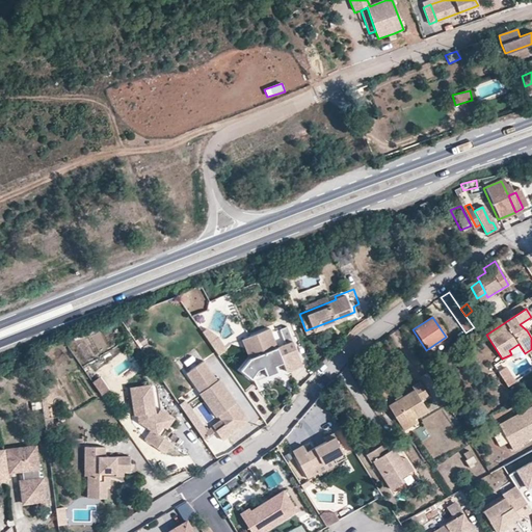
[(210,341),(218,336),(207,327),(203,330),(210,341)]
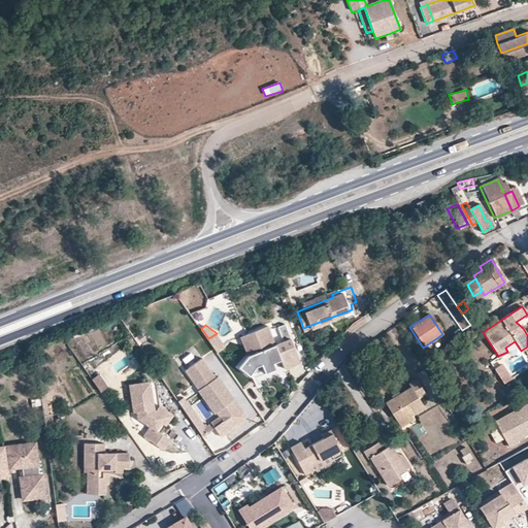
[(265,343),(273,340),(268,326),(248,334),(255,353),(249,357),(238,368),(250,376),(257,368),(262,366),(266,374),(276,370),(274,364),(282,361),(286,370),(301,364),(291,339),(275,345),(268,350),(265,343)]
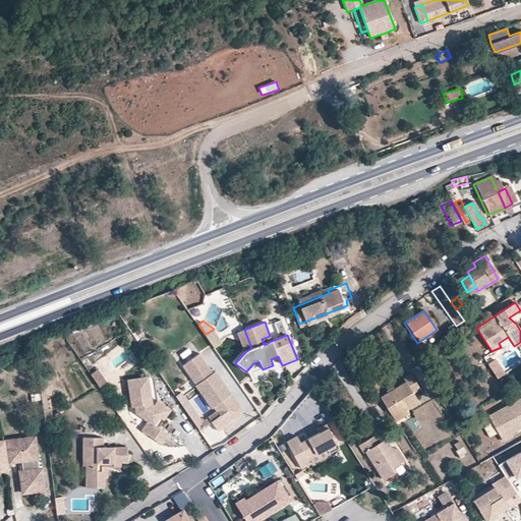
[(214,346),(222,341),(214,329),(206,334),(214,346)]
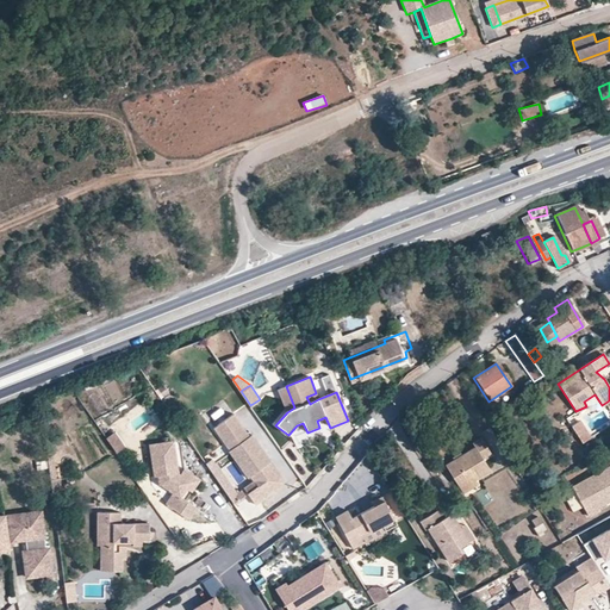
[(278,390),(287,412),(294,408),(286,386),(278,390)]
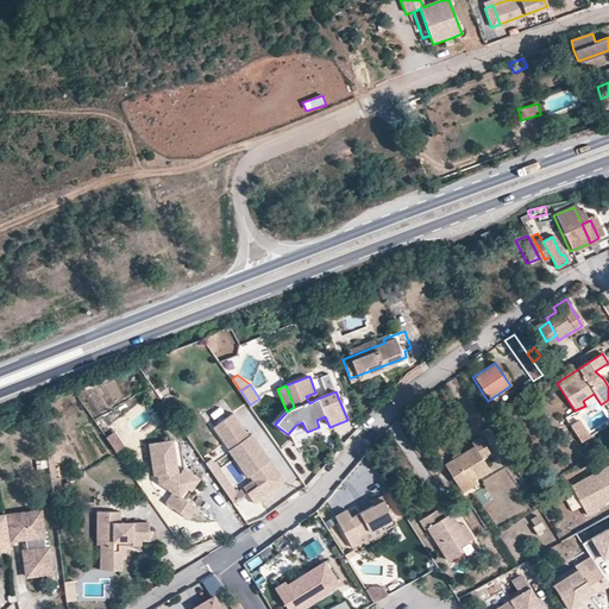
[(318,399),(315,393),(306,396),(309,403),(318,399)]
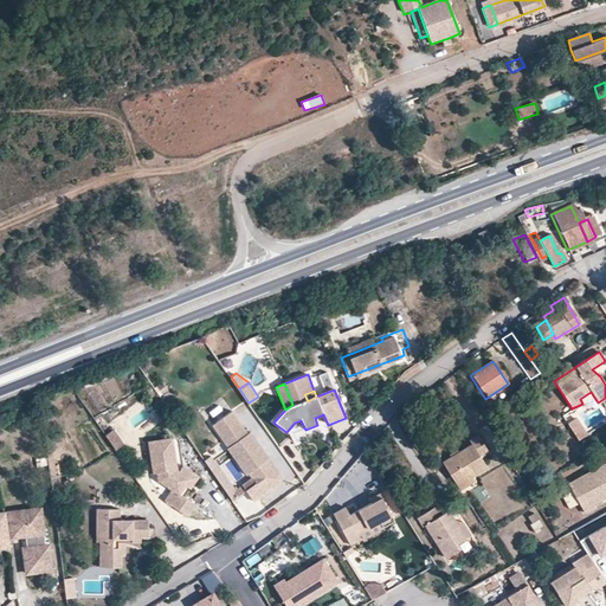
[(256,484),(245,491),(252,503),(279,485),(281,478),(251,433),(249,436),(233,412),(213,425),(229,449),(238,442),(249,457),(238,464),(246,475),(249,474),(252,479),(256,484)]
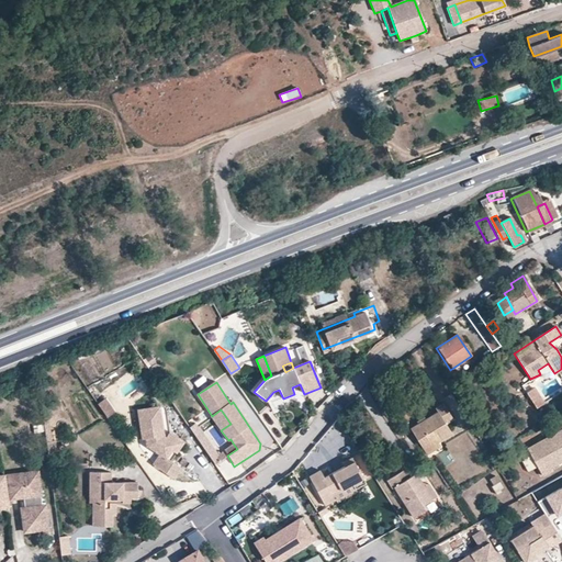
[(538,409),(543,406),(536,393),(539,392),(537,389),(528,394),(538,409)]
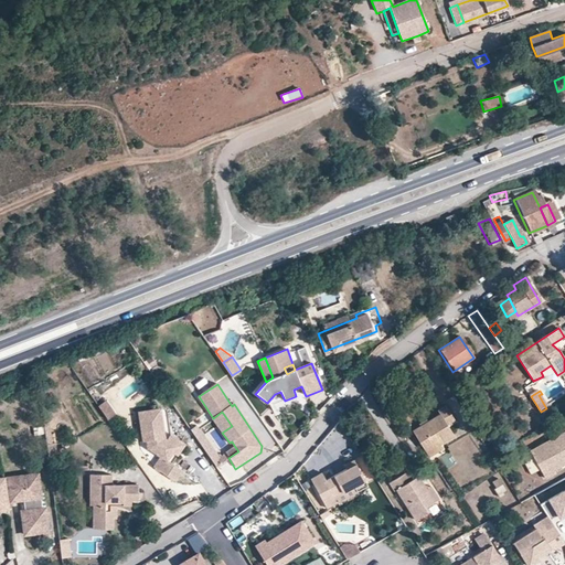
[(546,408),(550,406),(542,394),(539,395),(546,408)]
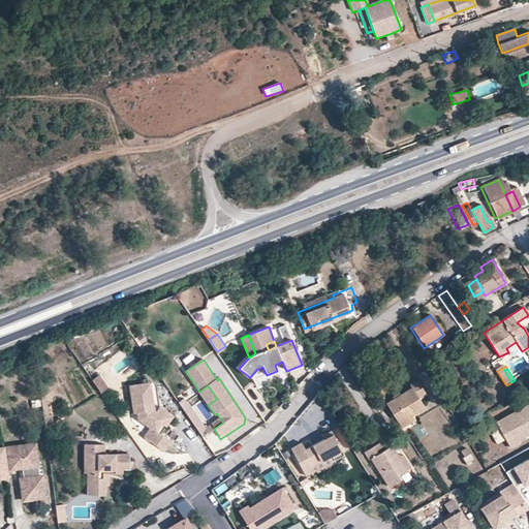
[(397,417),(410,409),(422,403),(415,393),(424,389),(414,374),(407,379),(409,382),(385,397),(397,417)]
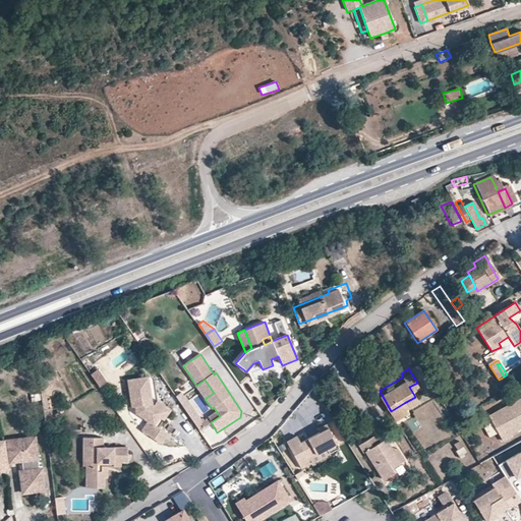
[(99,369),(90,375),(98,389),(108,383),(99,369)]
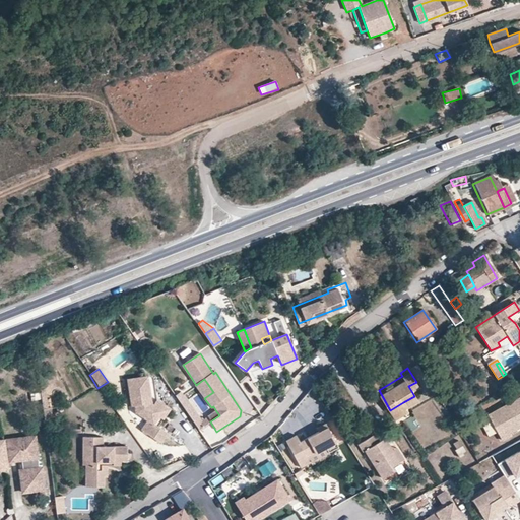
[(150,373),(147,374),(151,401),(163,408),(153,421),(157,425),(170,407),(157,399),(154,379),(150,373)]
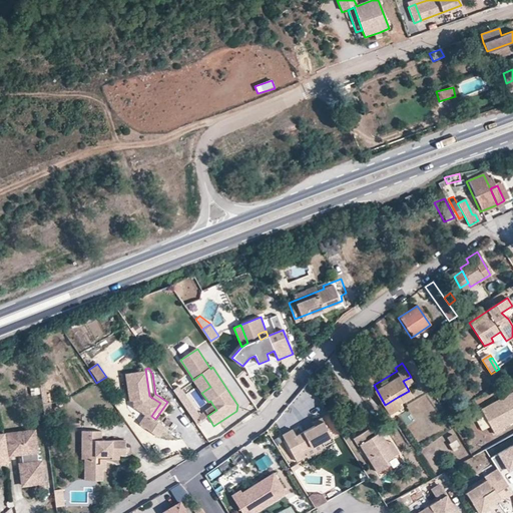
[(164,425),(155,419),(151,416),(160,403),(149,396),(145,369),(126,371),(129,398),(132,397),(133,404),(145,412),(138,421),(157,435),(164,425)]
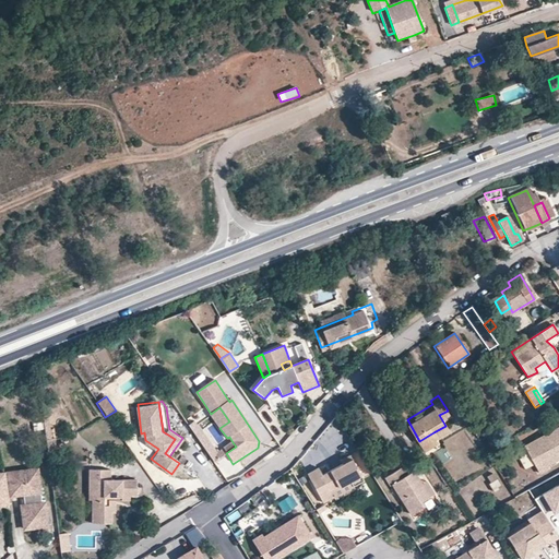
[(211,414),(219,428),(229,421),(219,407),(211,414)]
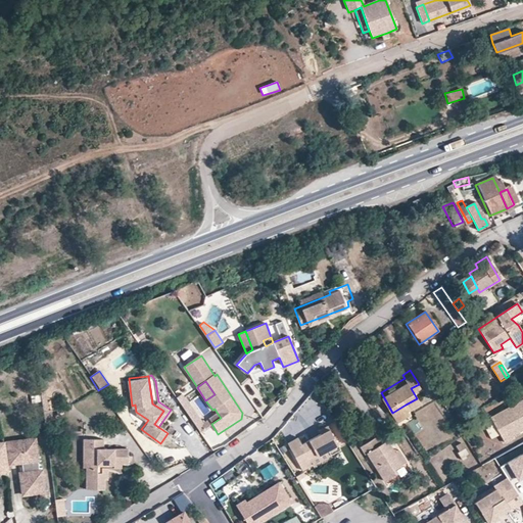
[(184,395),(194,388),(191,382),(180,389),(184,395)]
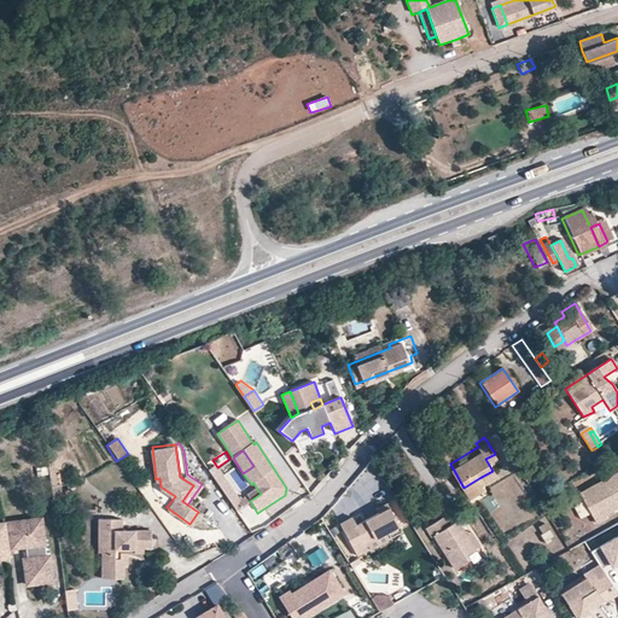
[(525,483),(534,477),(526,465),(518,471),(525,483)]
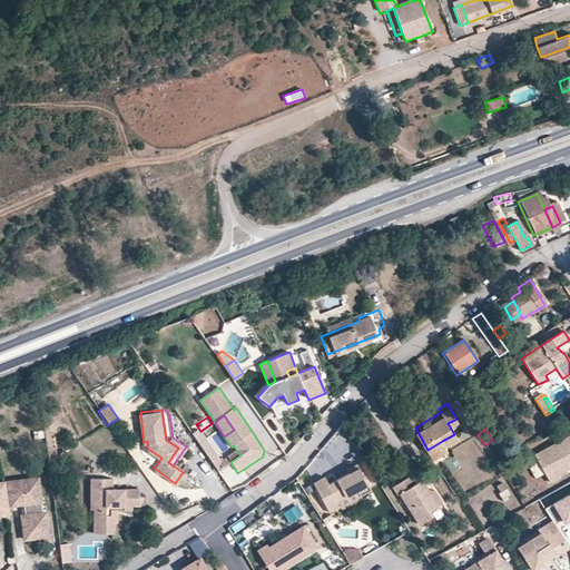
[(124,430),(119,433),(124,439),(129,434),(137,448),(140,445),(131,432),(124,430)]
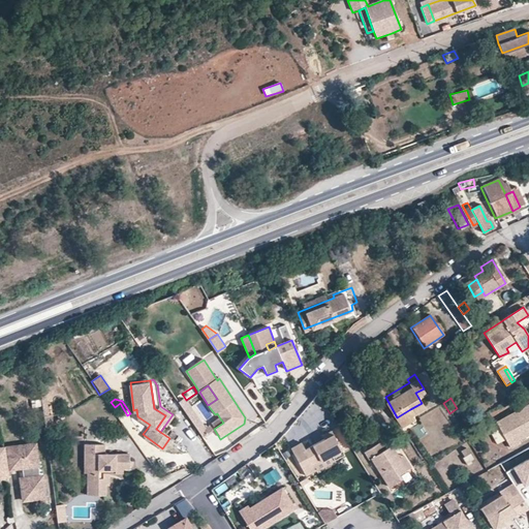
[(120,403),(115,407),(122,418),(127,415),(120,403)]
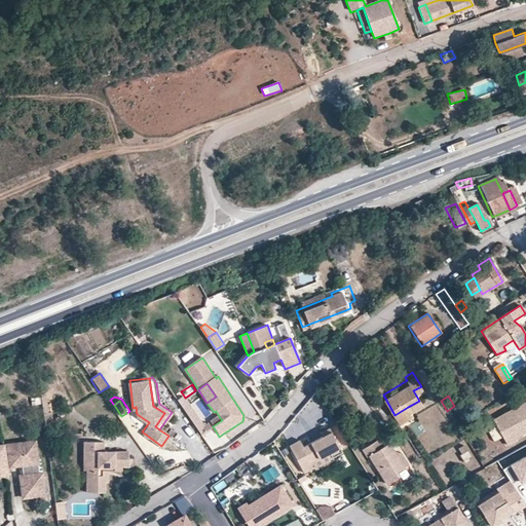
[(525,404),(513,411),(517,418),(525,413),(525,404)]
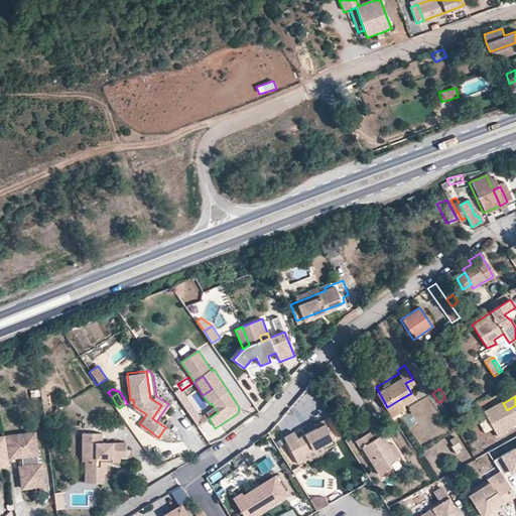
[(402,404),(400,399),(387,407),(389,410),(402,404)]
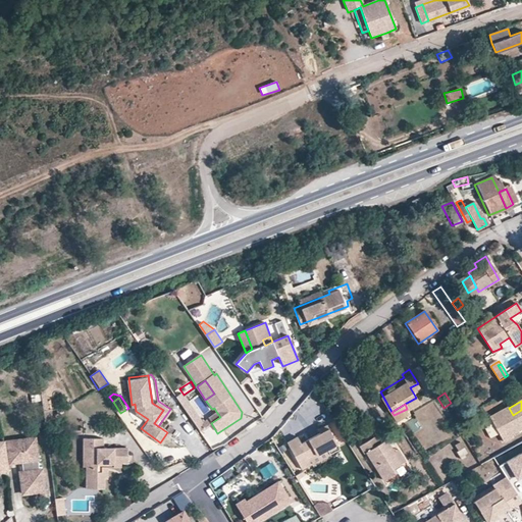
[(509,408),(489,418),(499,435),(508,430),(510,435),(521,428),(521,410),(513,415),(509,408)]
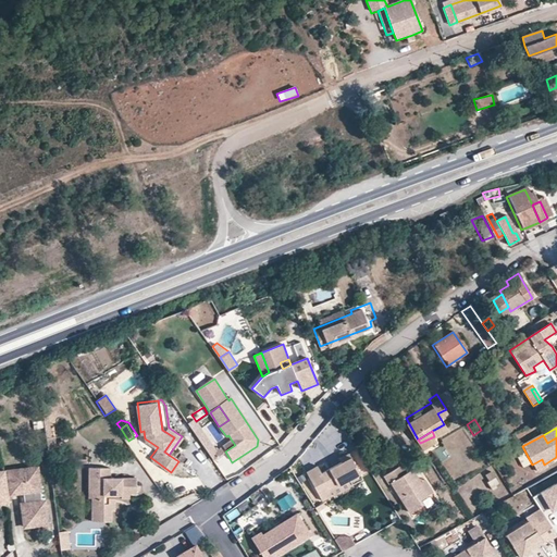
[(116,453),(123,452),(121,440),(114,441),(116,453)]
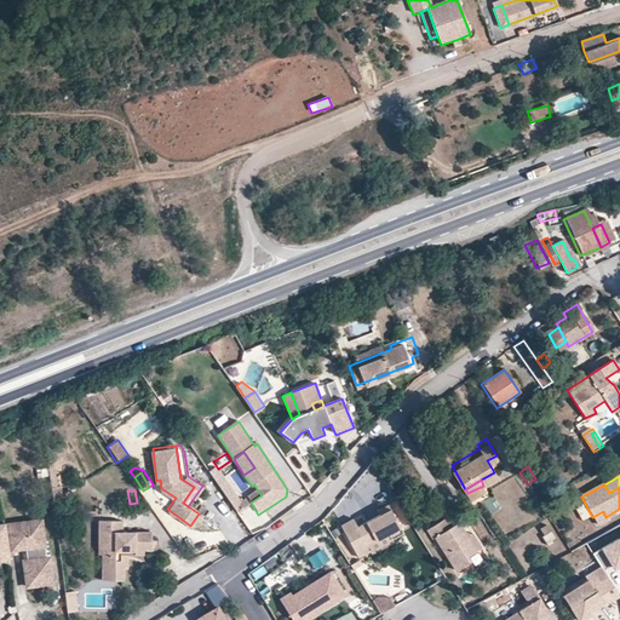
[(247,498),(251,503),(262,495),(258,491),(247,498)]
